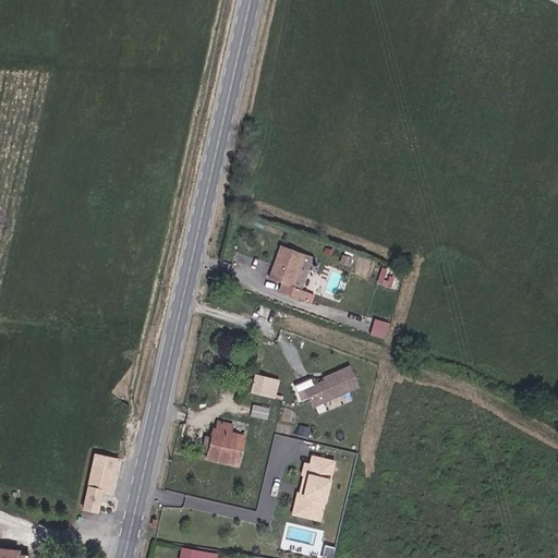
[(307,251),(286,242),(273,274),(286,279),(281,290),(302,299),(306,288),(294,282),(307,251)]
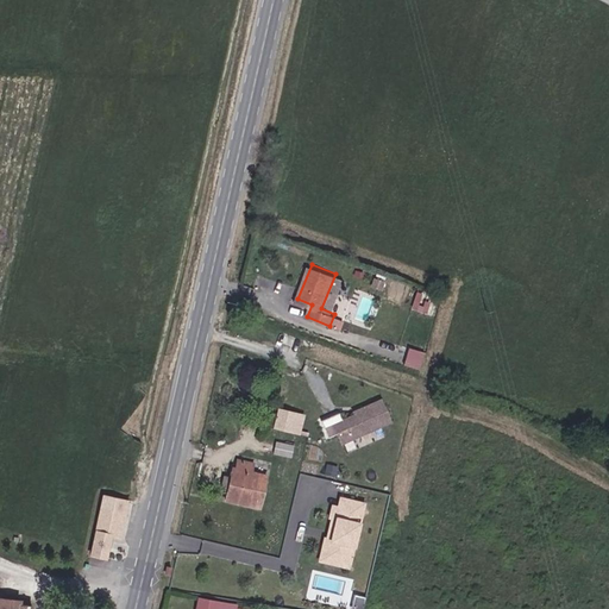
[(300,334),(284,330),(281,340),(296,346),(300,334)]
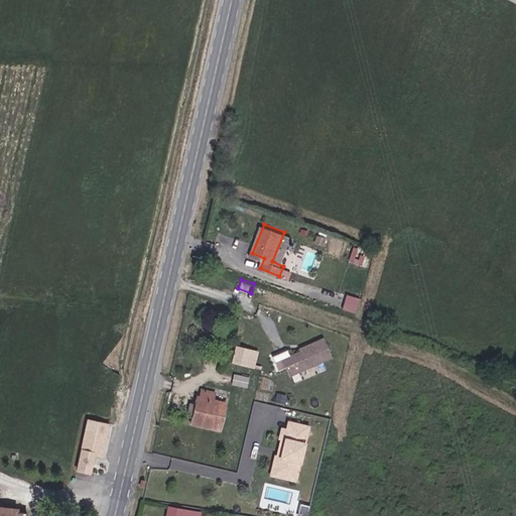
[(344,308),(357,312),(361,297),(348,293),(344,308)]
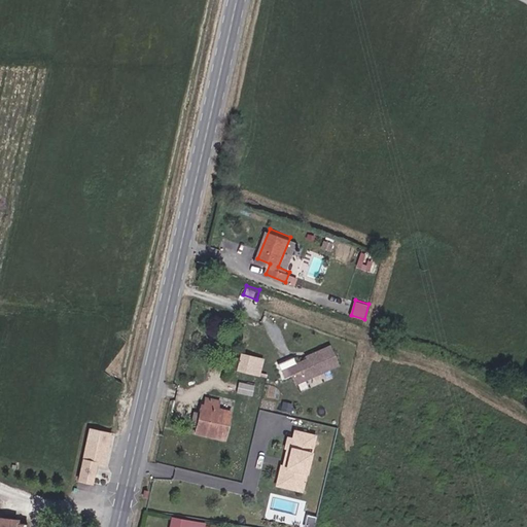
[(340,365),(330,345),(287,364),(296,385),(340,365)]
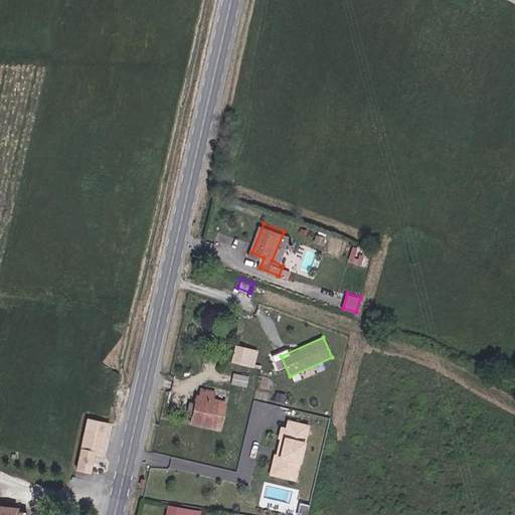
[(231,360),(253,367),(259,349),(236,343),(231,360)]
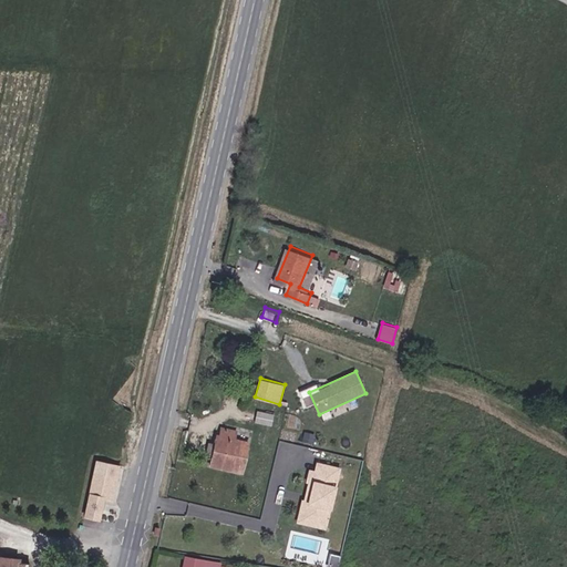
[(256,421),(272,424),(275,413),(258,410),(256,421)]
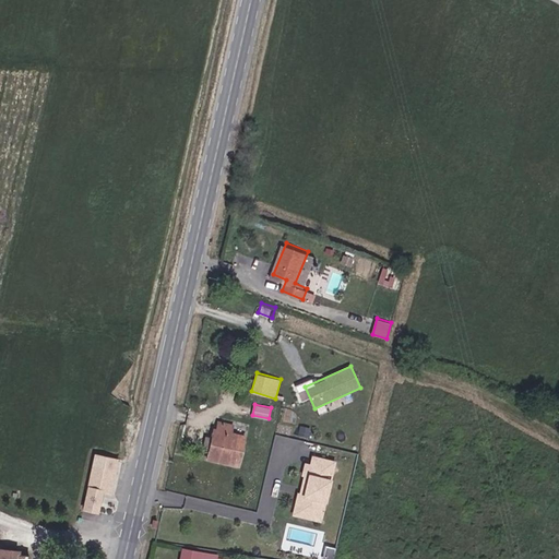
[(215,432),(210,460),(240,466),(247,436),(233,432),(234,425),(223,423),(221,432),(215,432)]
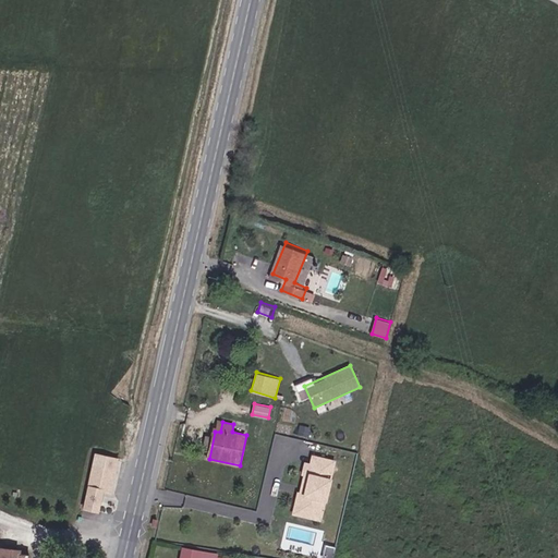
[(112,494),(119,470),(110,469),(112,459),(97,455),(85,508),(101,511),(105,492),(112,494)]
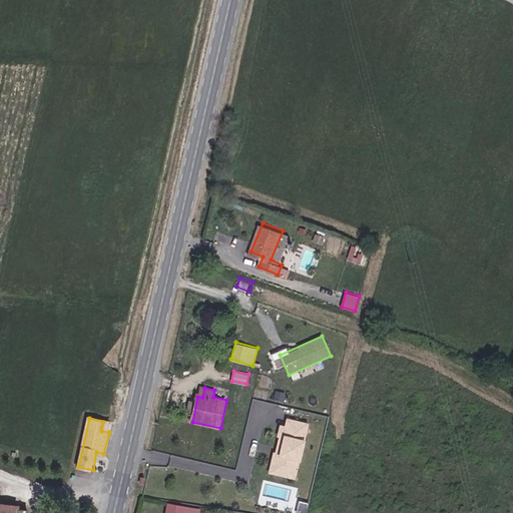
[(309,424),(288,419),(286,427),(281,425),(269,473),(296,480),(309,424)]
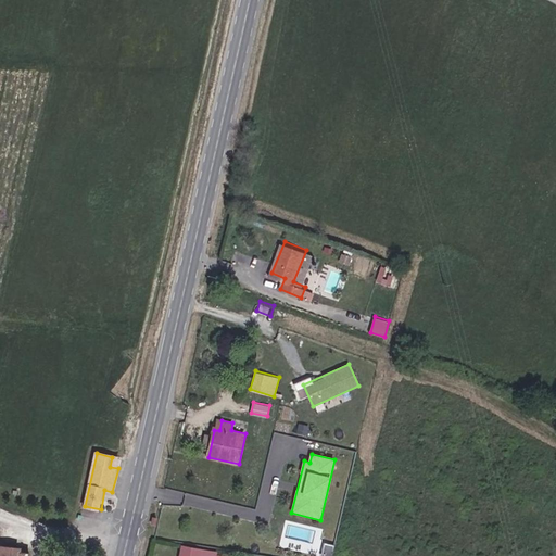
[(9,541),(0,551),(0,555),(33,555),(34,542),(9,541)]
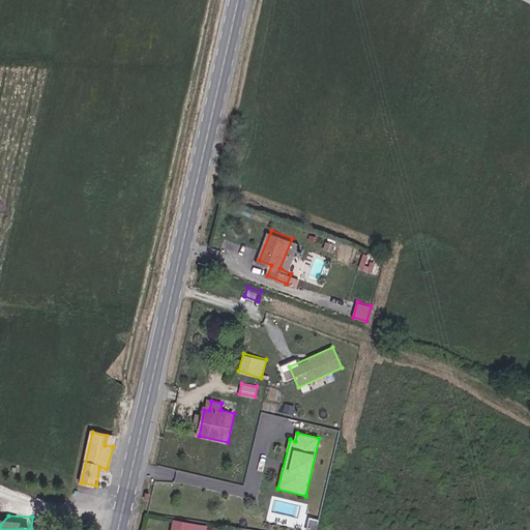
All buildings are outlined.
